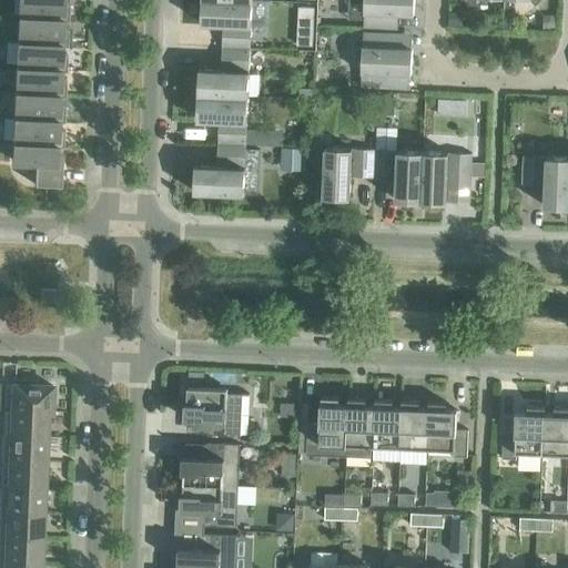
[(18,0),(18,17),(61,19),(61,20),(68,20),(68,2),(62,2),(61,0),(18,0)]
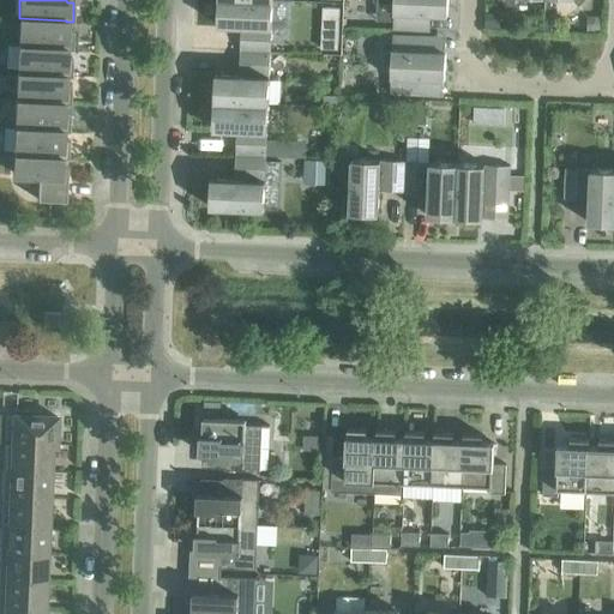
[(241,26),(240,50),(270,53),(272,0),(266,0),(218,0),(217,25),(241,26)]
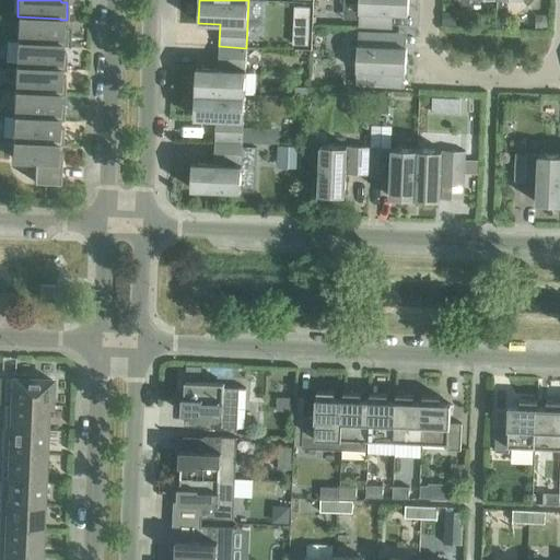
[(359,0),(358,27),(386,28),(386,14),(408,15),(408,0),(359,0)]
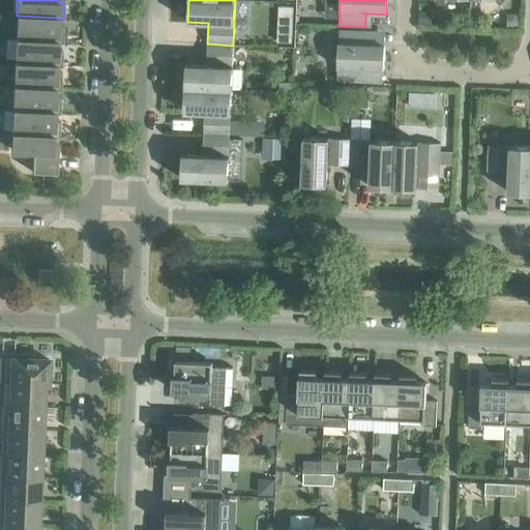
[(278,7),(278,20),(292,20),(292,7),(278,7)]
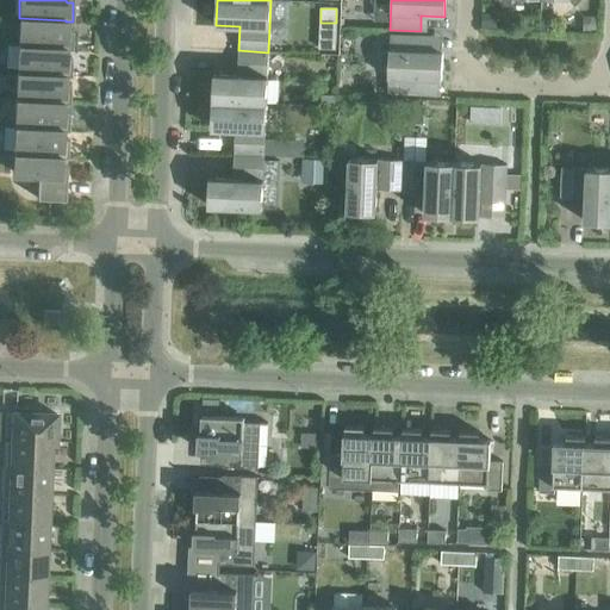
[(483,13),(481,27),(496,29),(496,13),(483,13)]
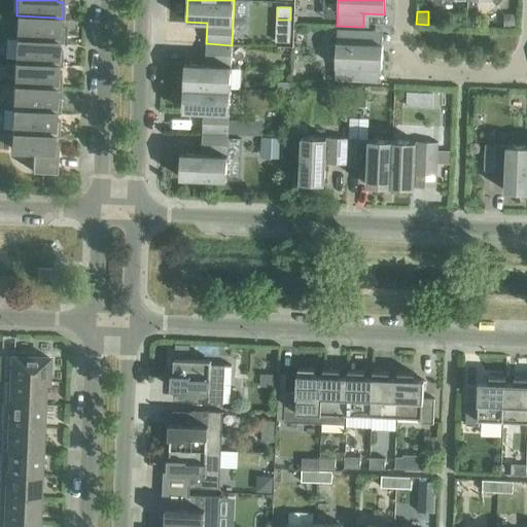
[(503,14),(503,27),(517,28),(517,14),(503,14)]
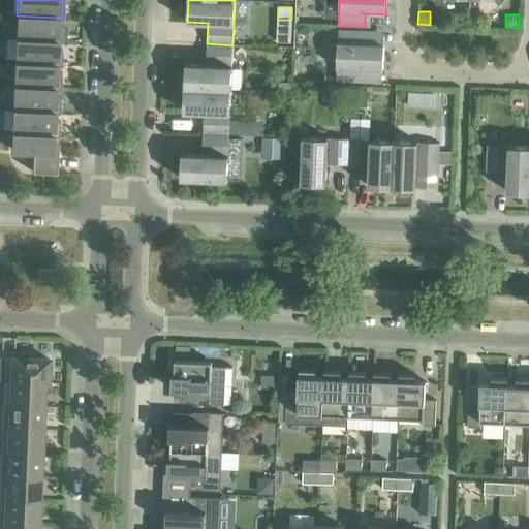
[(17,16),(16,39),(56,41),(62,42),(62,26),(57,26),(57,19),(57,18),(17,16)]
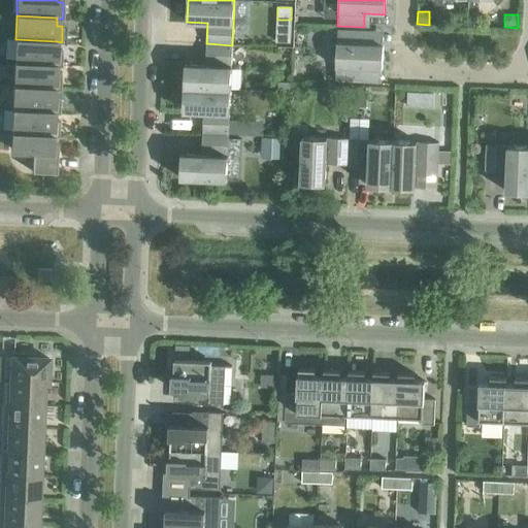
[(337,30),(335,80),(361,81),(362,69),(382,69),(383,45),(368,44),(369,31),(337,30)]
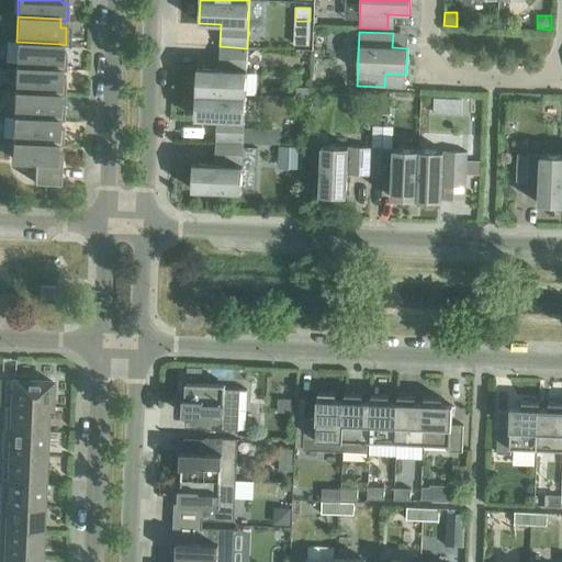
[(17,42),(15,67),(58,69),(65,70),(66,53),(59,53),(59,44),(17,42)]
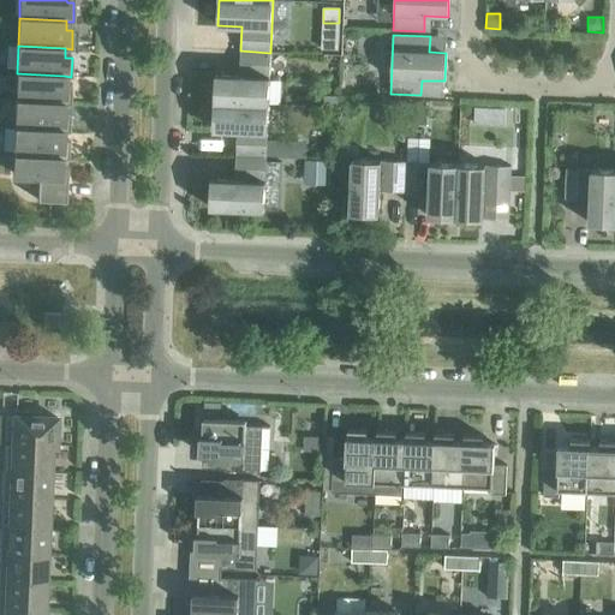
[(215,76),(214,102),(268,105),(270,53),(240,51),(239,76),(215,76)]
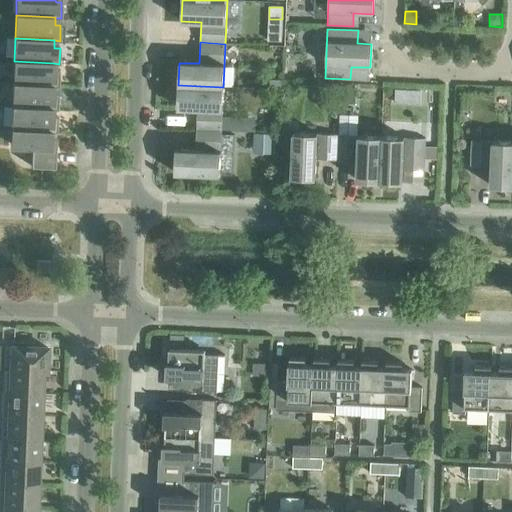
[(14,61),(13,84),(52,85),(52,86),(58,86),(59,71),(53,70),(53,63),(14,61)]
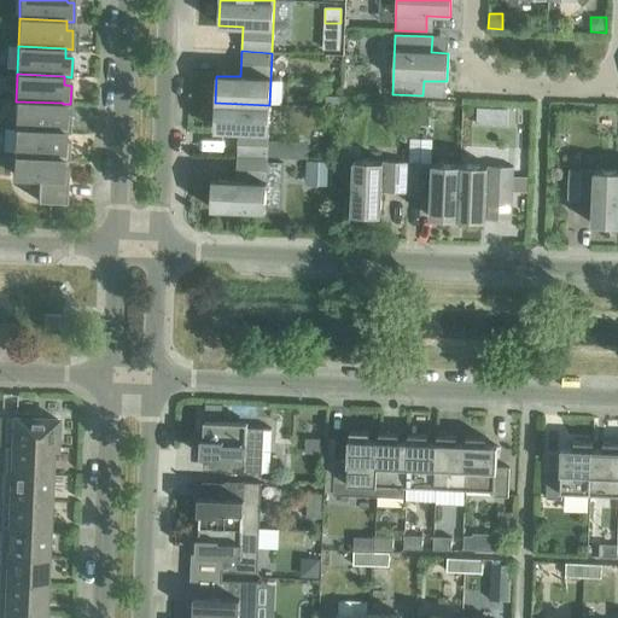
[(345,81),(344,93),(357,93),(357,81),(345,81)]
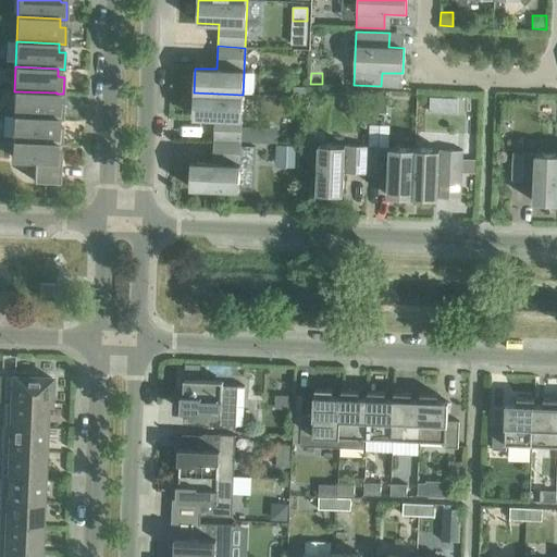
[(292,86),(292,96),(305,96),(306,87),(292,86)]
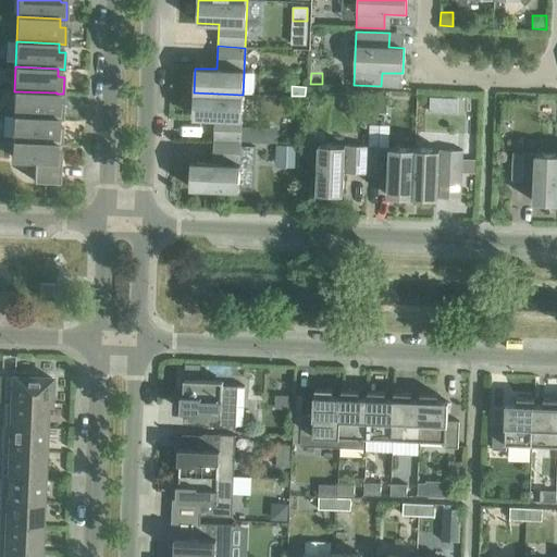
[(14,91),(13,115),(56,118),(56,119),(62,119),(63,101),(57,101),(57,94),(57,93),(14,91)]
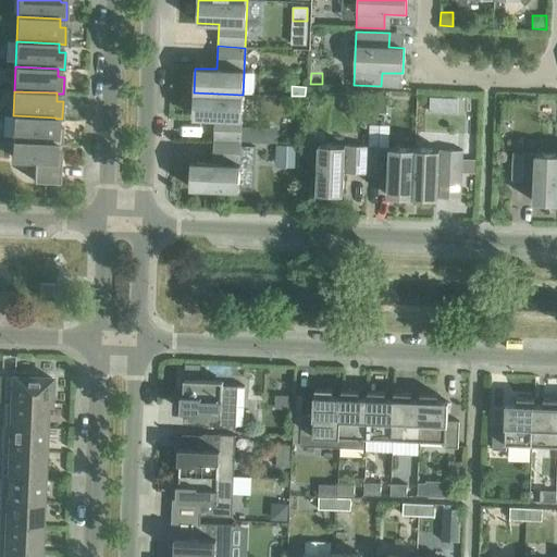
[(214,119),(213,140),(242,141),(243,95),(194,93),(193,118),(214,119)]
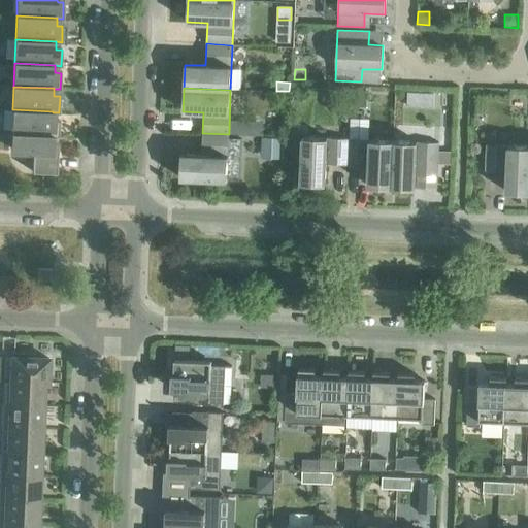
[(355,98),(355,106),(366,107),(366,99),(355,98)]
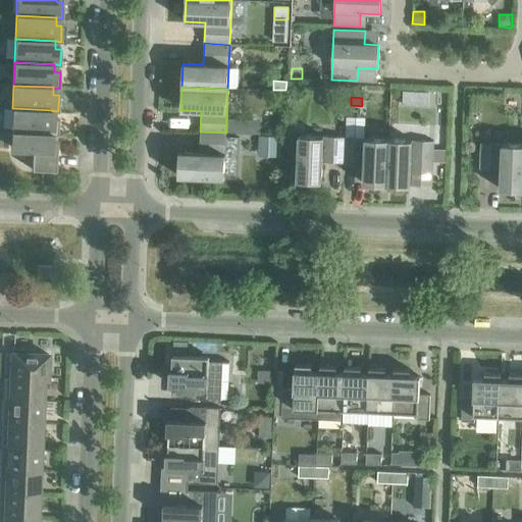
[(12,108),(11,132),(51,134),(51,135),(57,135),(58,118),(52,118),(52,111),(52,110),(12,108)]
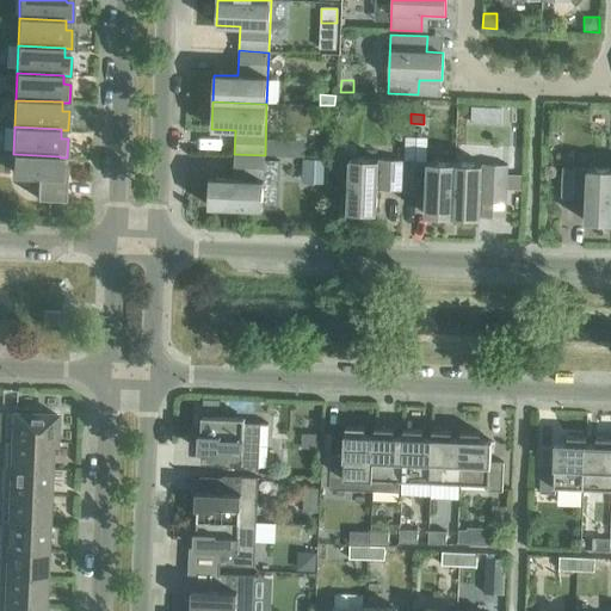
[(60,156),(13,154),(13,173),(37,174),(36,199),(65,201),(67,166),(60,166),(60,158),(60,156)]
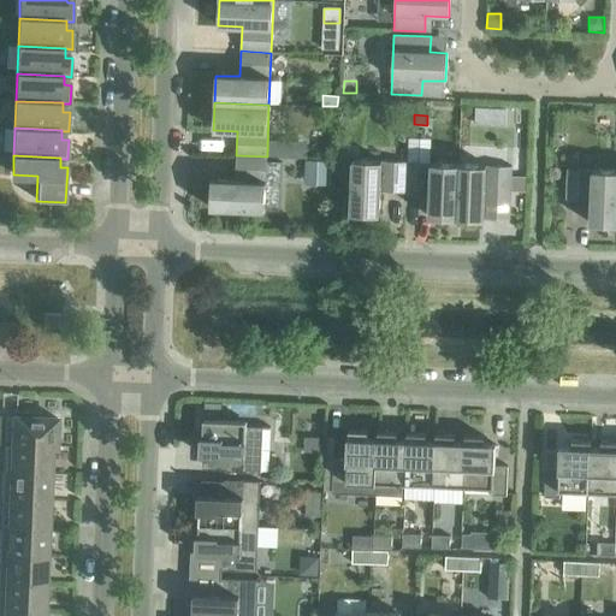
[(267,157),(236,155),(235,181),(212,179),(211,208),(265,211),(267,157)]
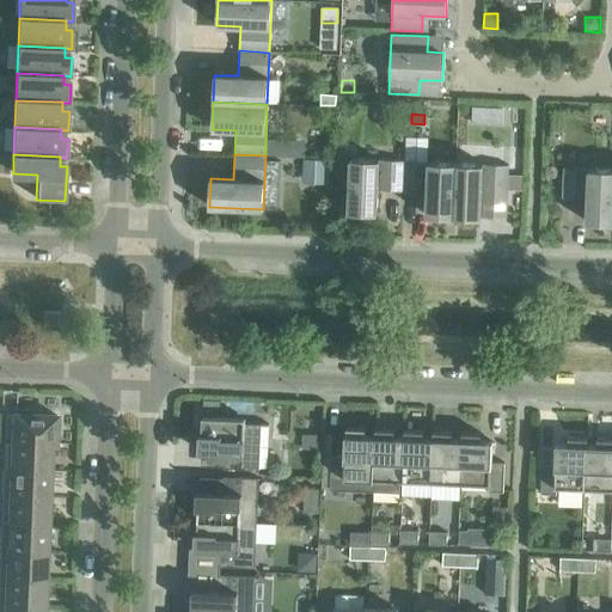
[(378,190),(403,191),(404,160),(352,158),(349,213),(377,214),(378,190)]
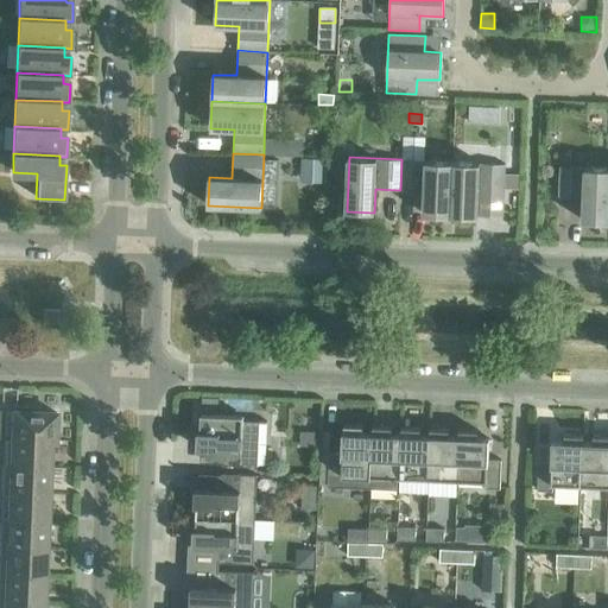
[(301,159),(301,181),(325,181),(325,159),(301,159)]
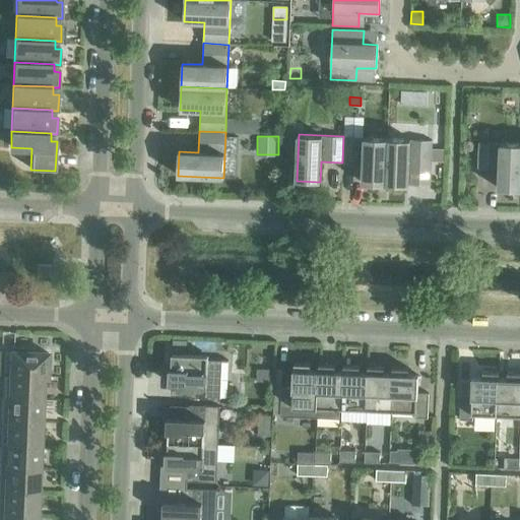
[(362,183),(385,184),(387,138),(343,136),(342,163),(363,164),(362,183)]
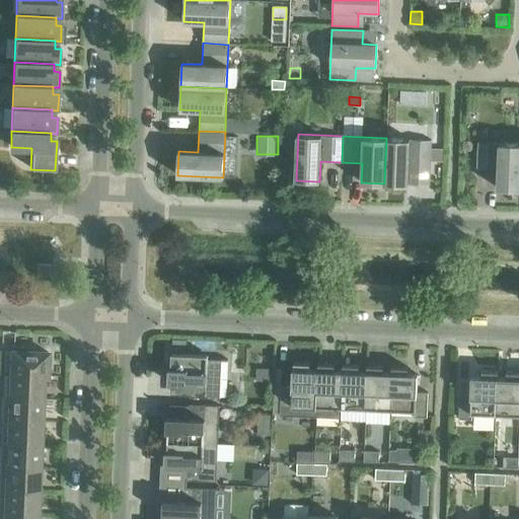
[(386,138),(384,183),(408,184),(409,165),(430,166),(430,160),(431,148),(431,140),(386,138)]
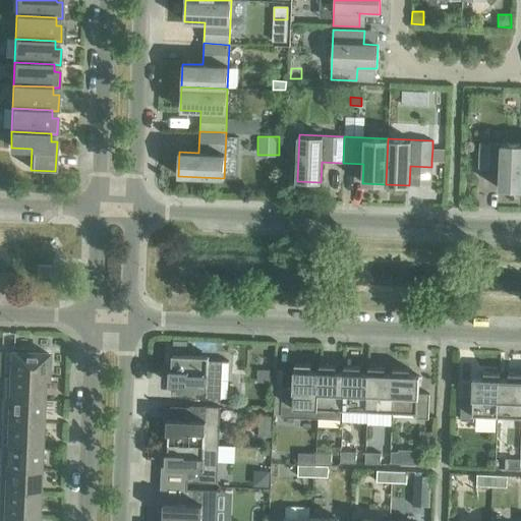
[(500,189),(520,189),(520,143),(479,142),(478,169),(500,170),(500,189)]
